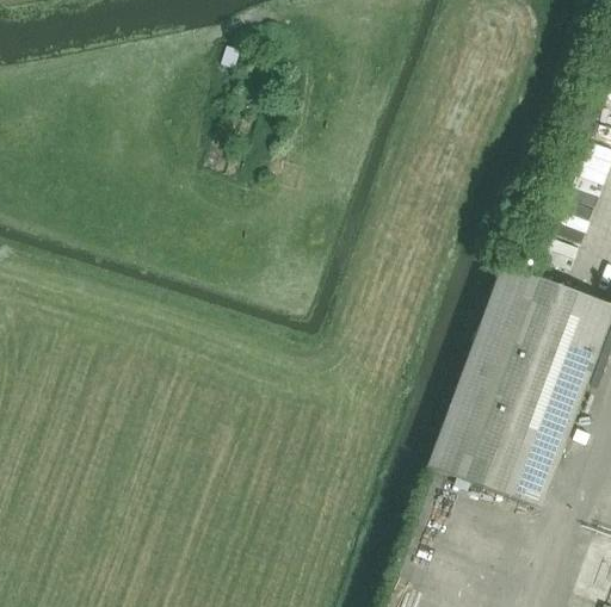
[(234,67),(240,49),(228,44),(222,62),(234,67)]
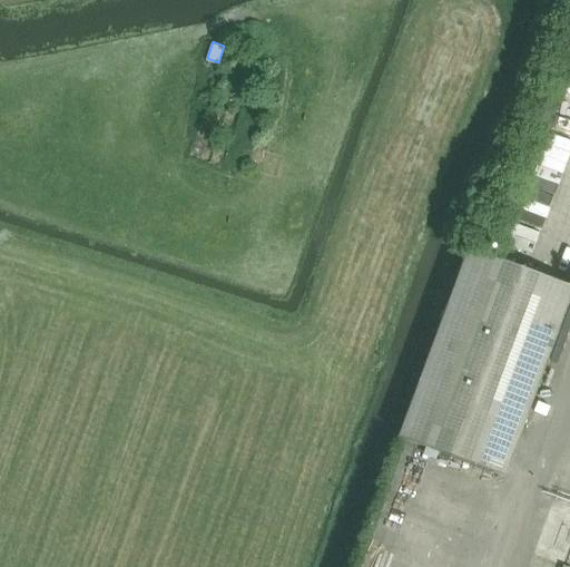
[(551,119),(569,124),(569,97),(559,94),(551,119)]
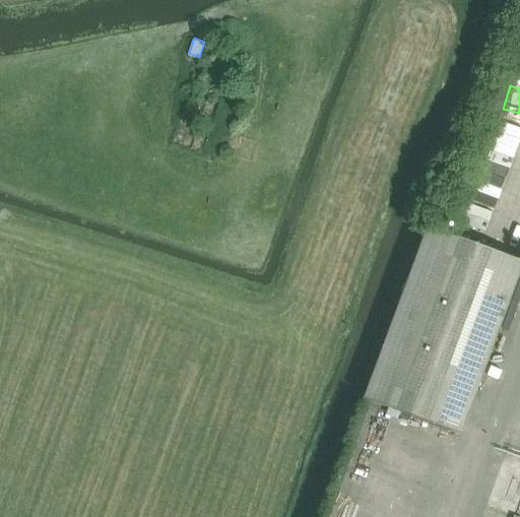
[(497,139),(513,143),(516,132),(500,128),(497,139)]
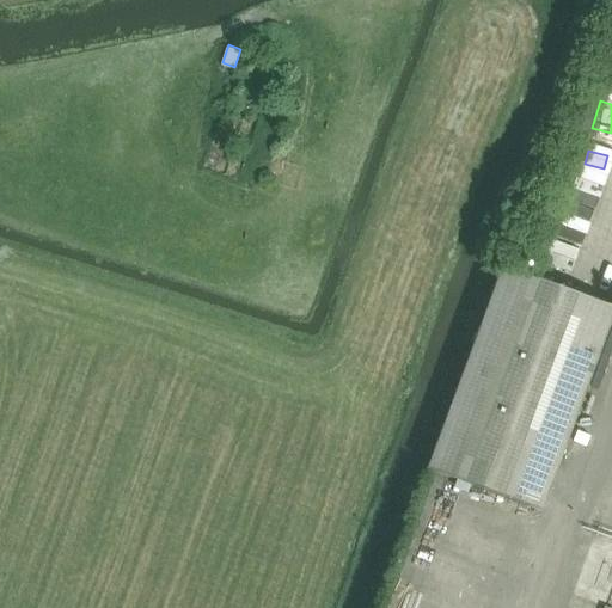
[(568,195),(594,201),(597,185),(571,180),(568,195)]
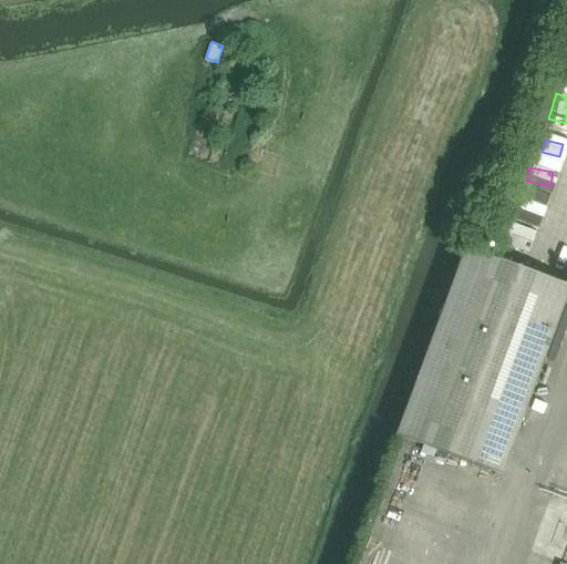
[(519,200),(516,212),(540,217),(543,206),(519,200)]
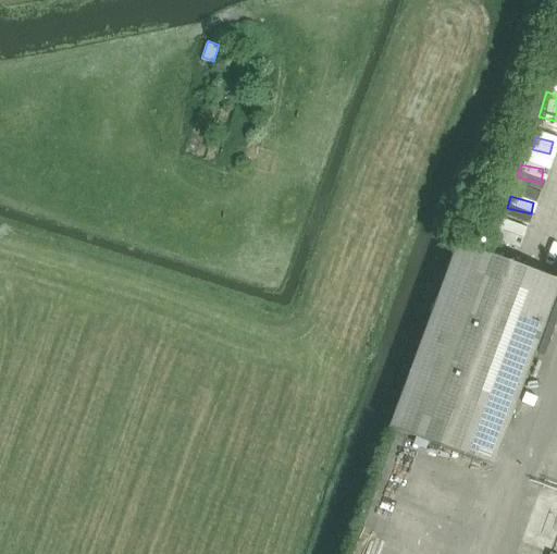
[(390,425),(494,463),(556,292),(556,275),(458,241),(390,425)]
